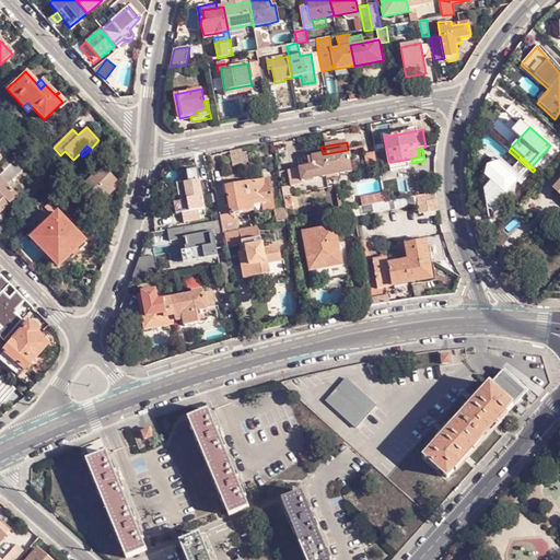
[(242,150),(230,152),(233,166),(245,164),(242,150)]
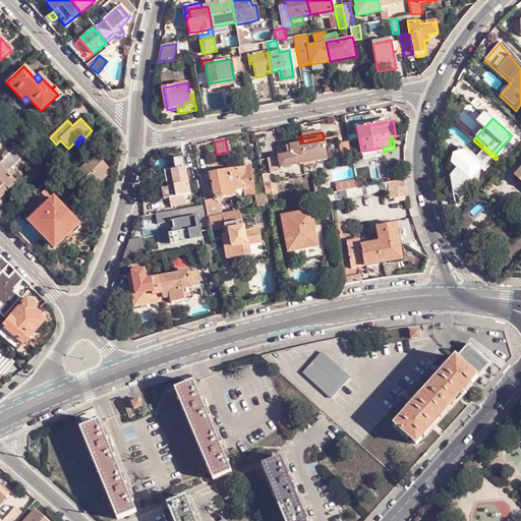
[(324,139),(300,143),(287,147),(288,152),(289,155),(279,157),(278,157),(278,158),(279,158),(281,168),(328,160),(324,140),(325,139),(324,139)]
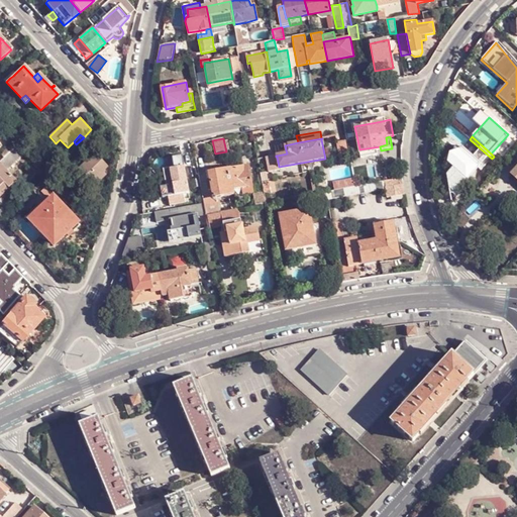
[(351,164),(347,140),(337,142),(336,142),(341,166),(351,164)]
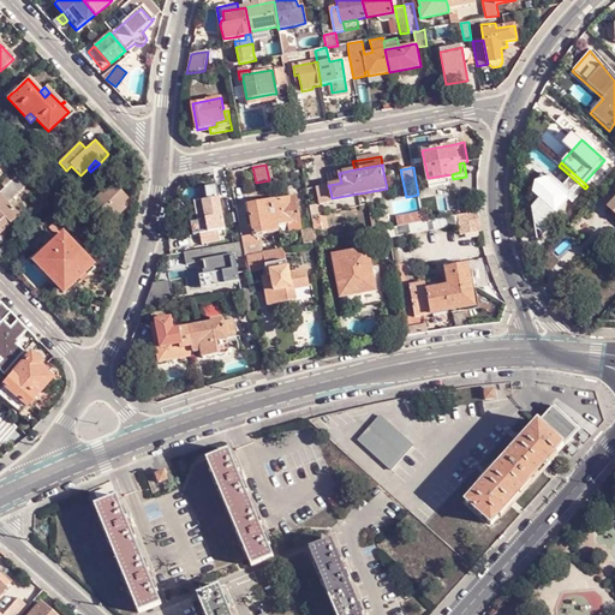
[(601,172),(597,168),(584,183),(587,186),(601,172)]
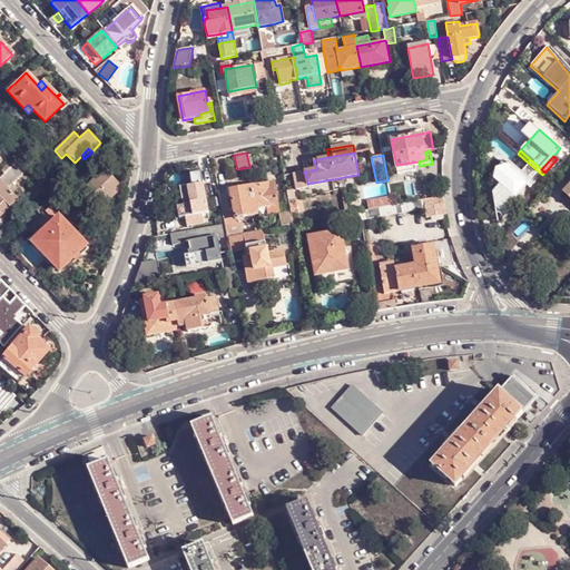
[(8,189),(27,170),(22,166),(18,161),(0,178),(0,212),(2,210),(5,213),(18,200),(8,189)]
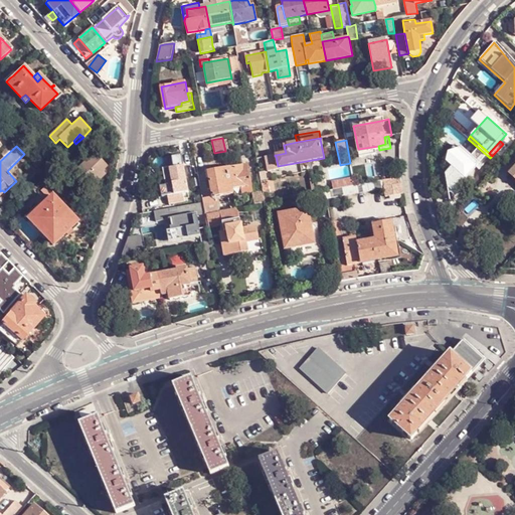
[(378,146),(358,149),(360,158),(380,154),(379,150),(378,146)]
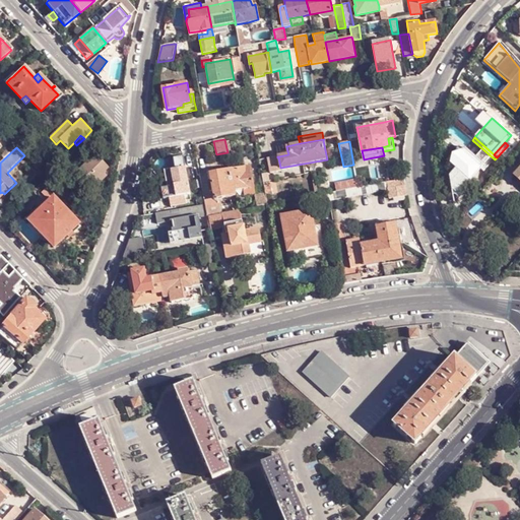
[(87,169),(79,176),(89,186),(91,184),(94,188),(104,179),(101,176),(103,174),(105,172),(109,168),(96,154),(84,166),(87,169)]
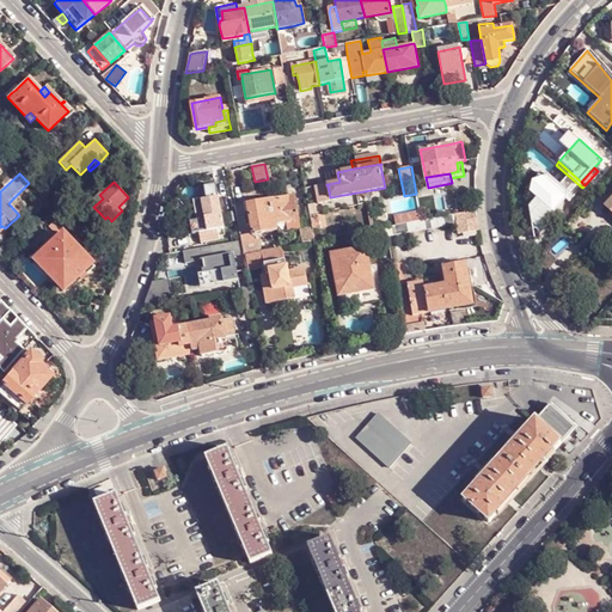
[(326,185),(326,184),(314,187),(314,188),(316,188),(319,203),(331,202),(330,197),(328,185),(326,185)]
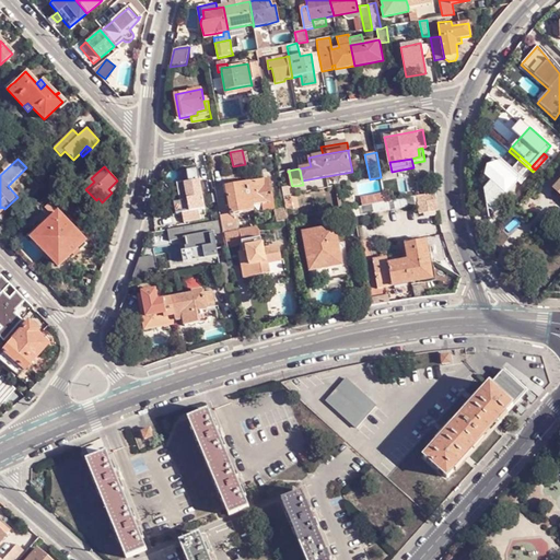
[(82,186),(85,189),(94,182),(91,178),(82,186)]
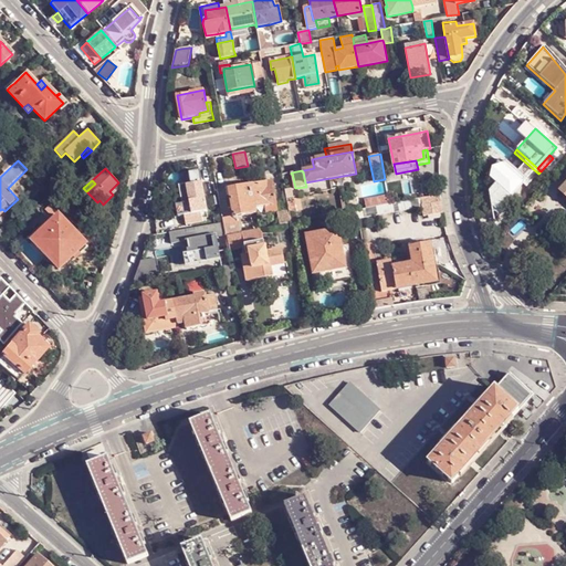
[(251,185),(254,208),(263,206),(276,203),(273,186),(268,187),(266,181),(251,185)]
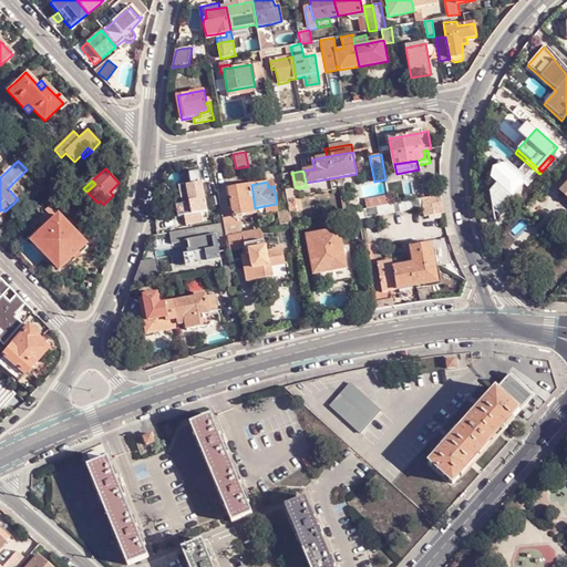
[(203,183),(188,186),(189,193),(181,195),(186,225),(203,222),(200,213),(208,212),(203,183)]
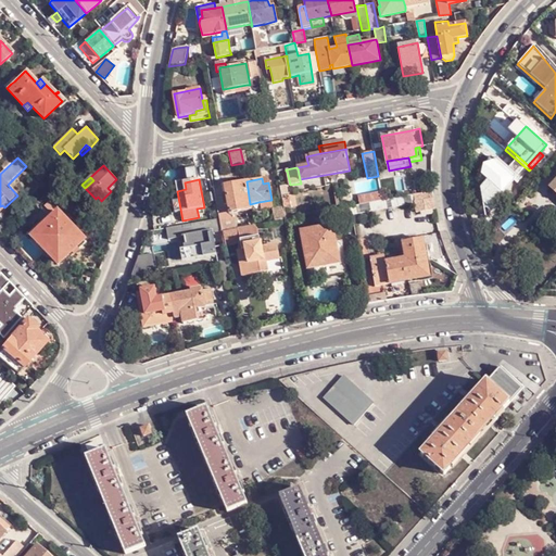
[(186,189),(185,182),(185,181),(175,182),(177,191),(186,189)]
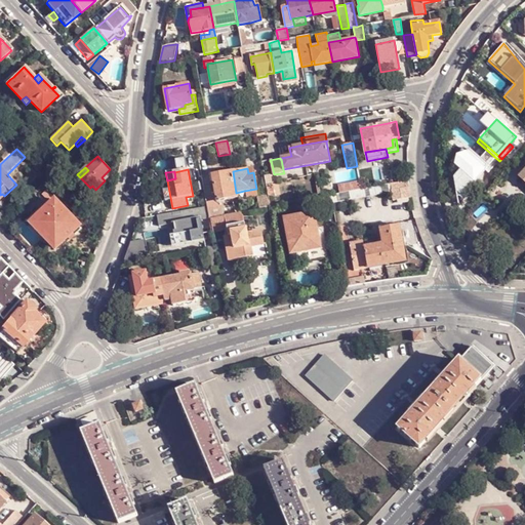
[(217,200),(217,201),(237,197),(236,193),(233,171),(215,174),(212,174),(214,183),(215,192),(217,200)]
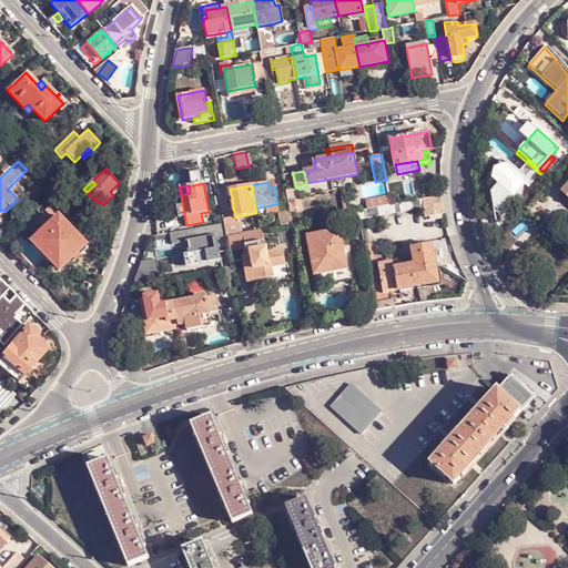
[(366,201),(367,210),(376,208),(391,205),(389,198),(366,201)]
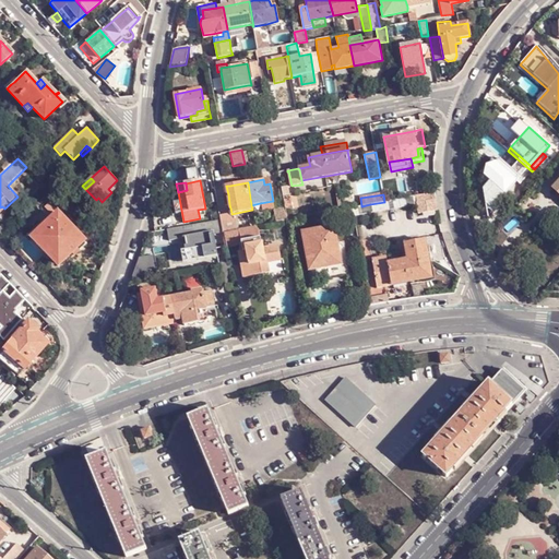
[(417,204),(416,197),(404,199),(405,206),(417,204)]
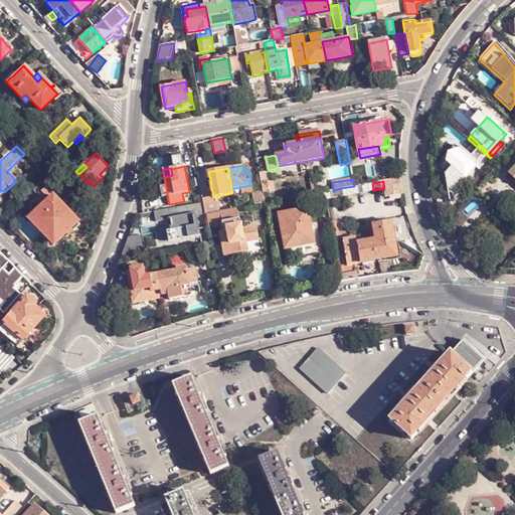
[(373,190),(372,183),(354,186),(341,188),(343,196),(373,190)]
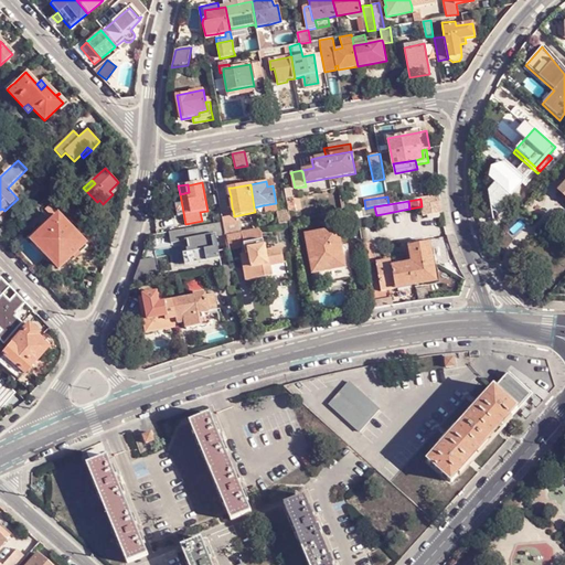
[(265,215),(278,213),(277,209),(276,203),(263,205),(265,215)]
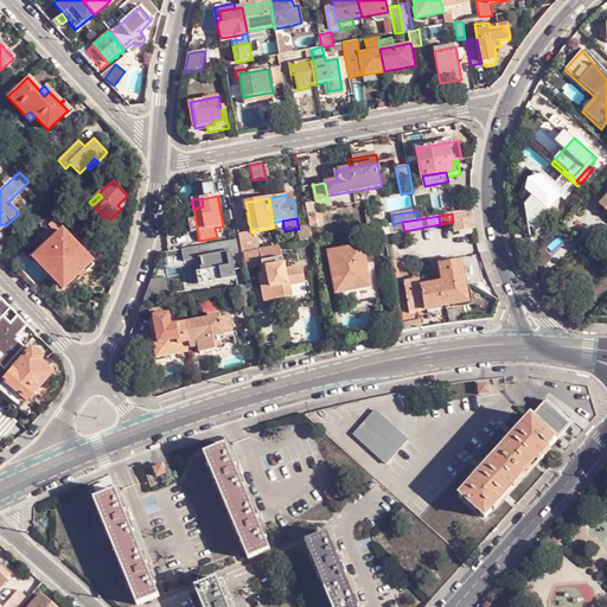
[(301,242),(313,240),(310,222),(298,224),(299,229),(301,242)]
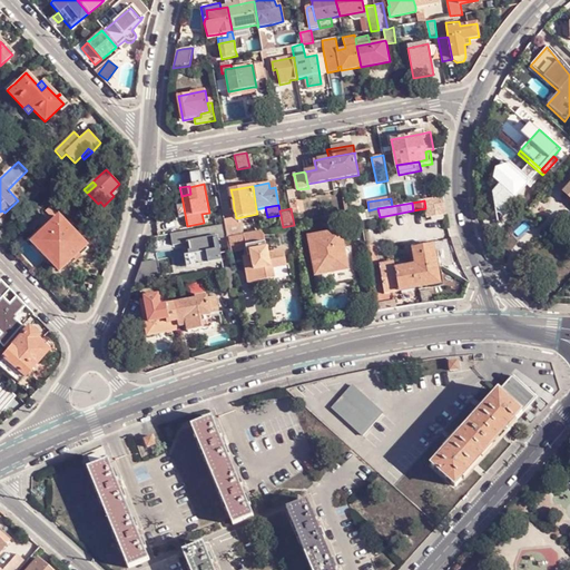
[(364,212),(365,219),(380,217),(377,208),(369,210),(364,212)]
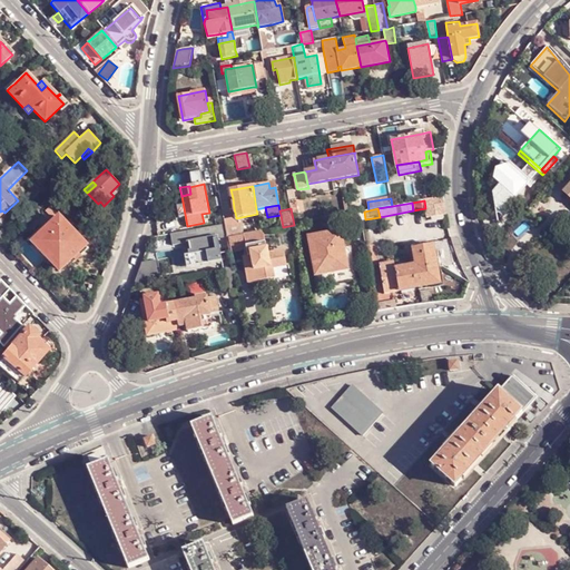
[(68,268),(80,256),(75,251),(82,243),(58,217),(42,232),(36,238),(51,255),(48,257),(60,269),(65,265),(68,268)]
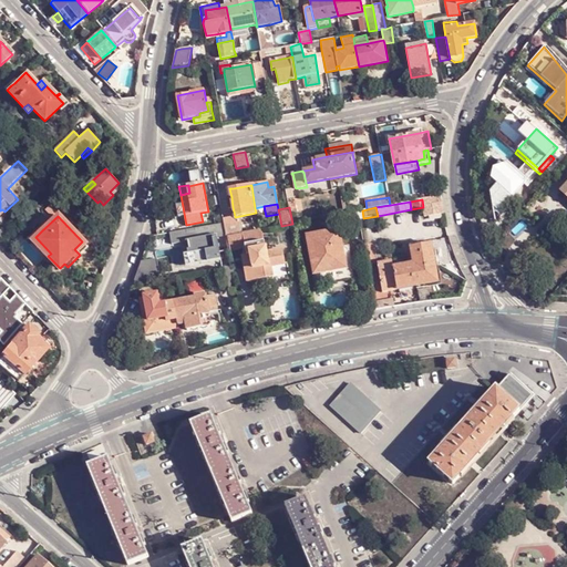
[(223,218),(226,236),(238,234),(235,217),(235,216),(223,218)]
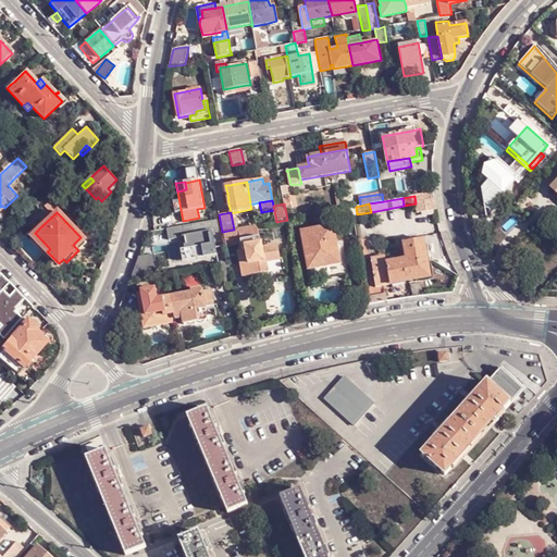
[(25,232),(31,236),(35,233),(41,226),(36,221),(25,232)]
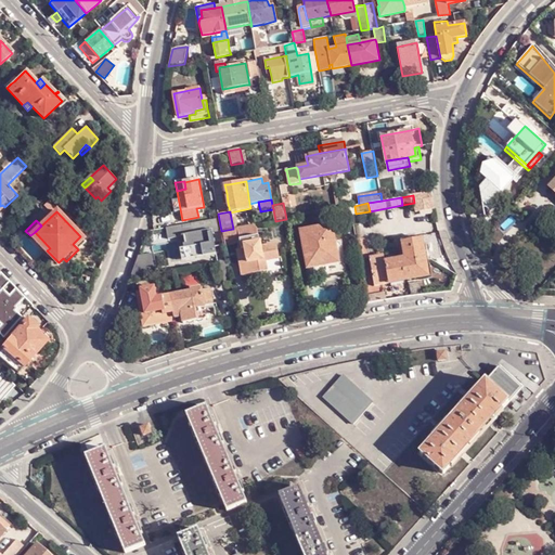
[(173,263),(219,256),(213,222),(168,231),(173,263)]
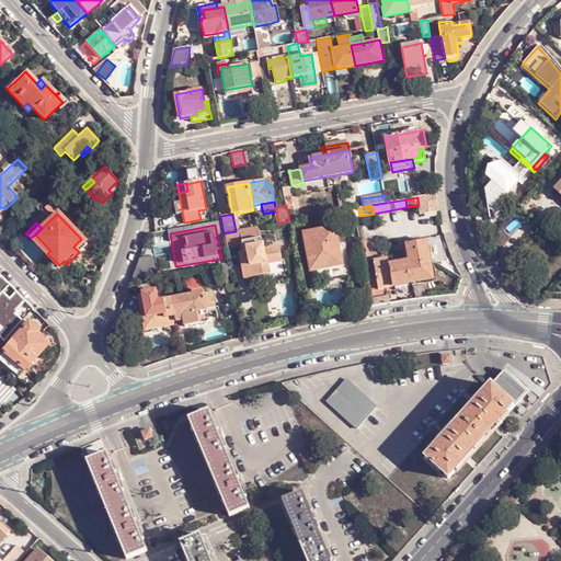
[(304,233),(311,272),(343,265),(340,244),(336,227),(304,233)]
